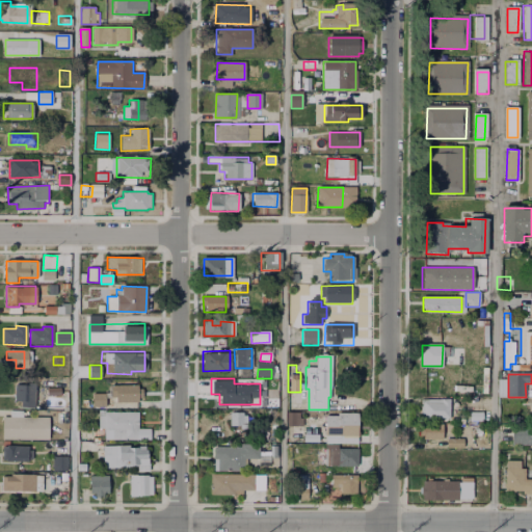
[(498,379),(506,379),(505,397),(498,397),(498,379)]
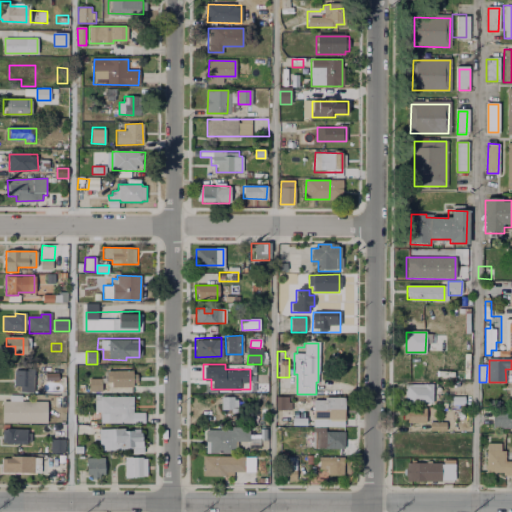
[(15,368),(33,368),(33,392),(19,392),(19,386),(15,386),(15,368)]
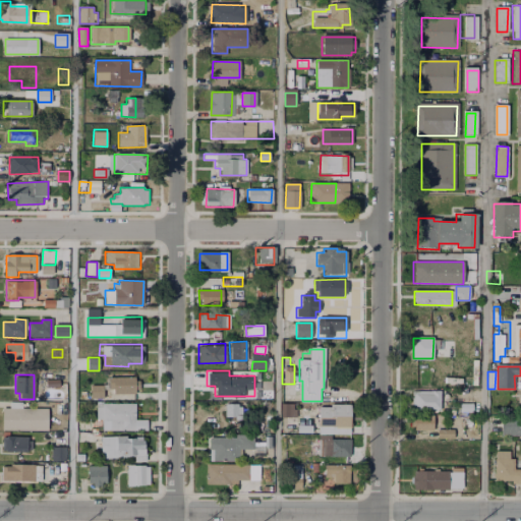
[(476,374),(476,387),(467,387),(467,384),(465,384),(465,375),(476,374)]
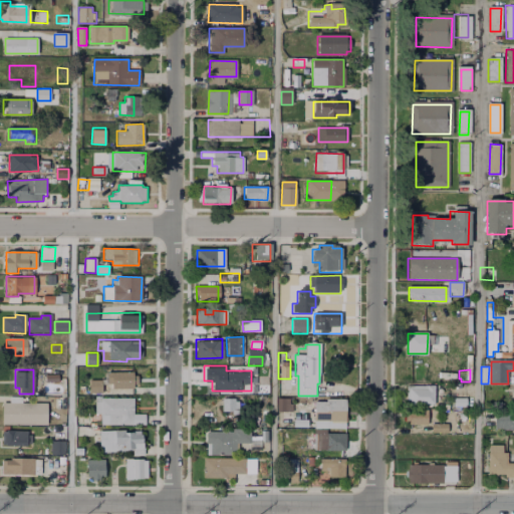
[(106,372),(134,372),(134,376),(138,376),(138,390),(112,390),(112,384),(106,384),(106,372)]
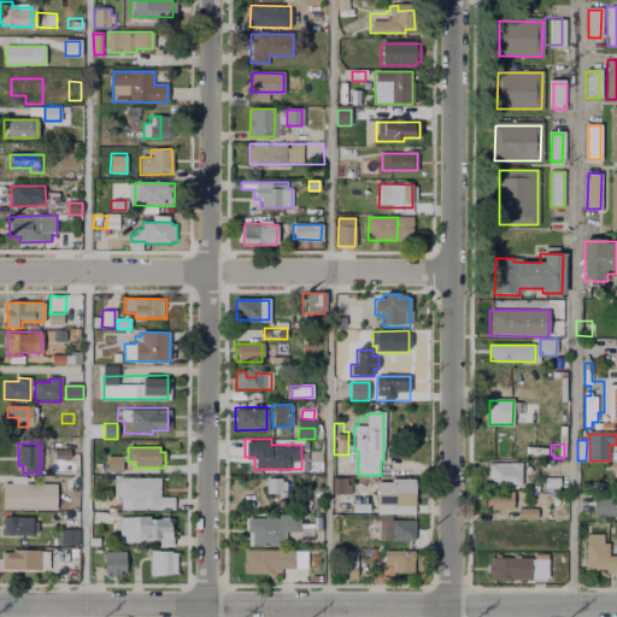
[(107,457),(122,457),(122,472),(107,471),(107,457)]
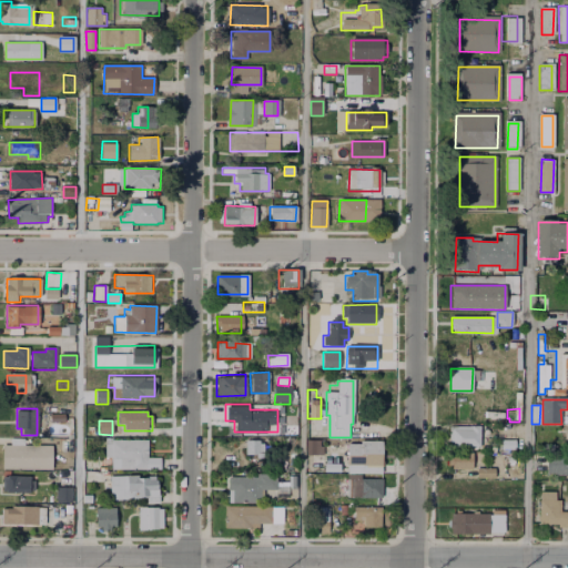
[(450,427),(480,427),(480,446),(450,446),(450,427)]
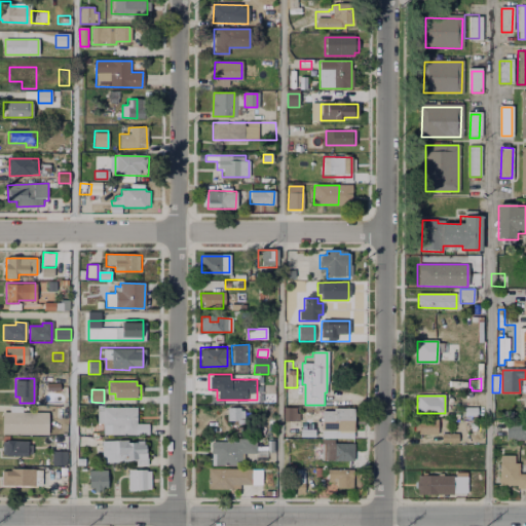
[(9,407),(23,407),(23,412),(49,412),(49,434),(5,434),(5,412),(9,412),(9,407)]
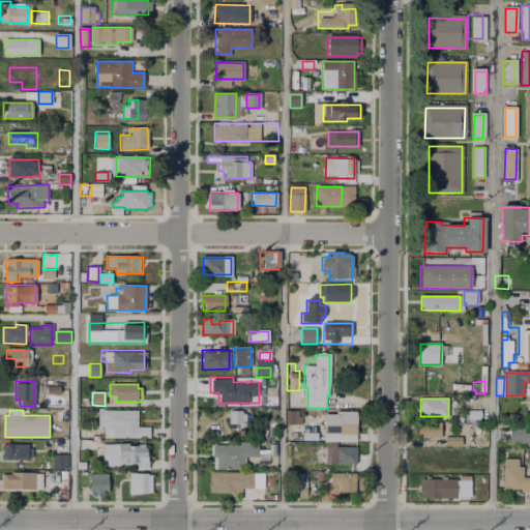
[(99,410),(137,410),(137,428),(149,428),(149,438),(105,438),(105,428),(99,428),(99,410)]
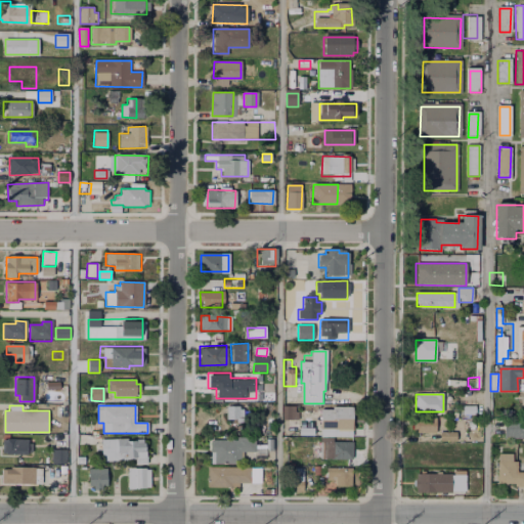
[(226,406),(244,406),(243,423),(233,423),(233,420),(226,420),(226,406)]
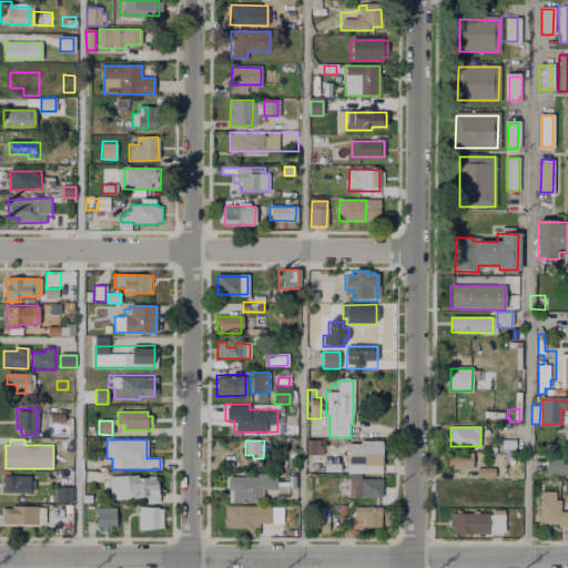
[(307,440),(322,440),(322,454),(307,454),(307,440)]
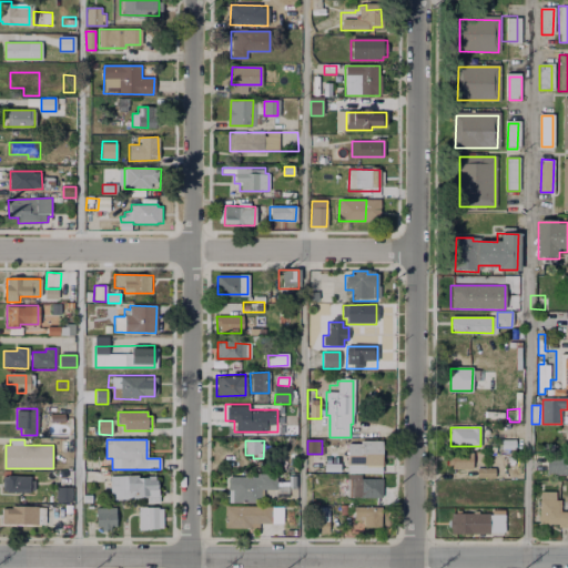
[(361,440),(382,442),(382,465),(347,465),(348,445),(361,445),(361,440)]
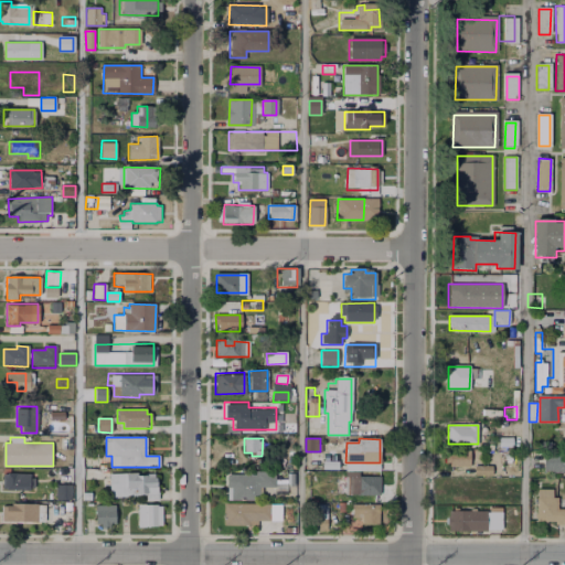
[(498,439),(513,439),(513,449),(498,449),(498,439)]
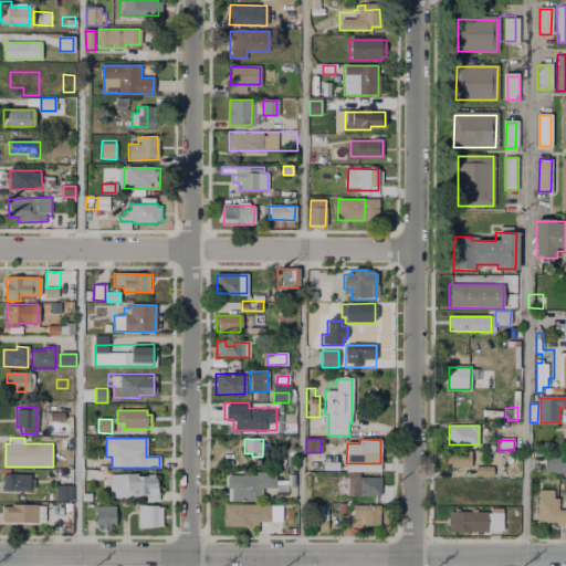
[(448,453),(473,453),(472,468),(450,467),(450,464),(448,464),(448,453)]
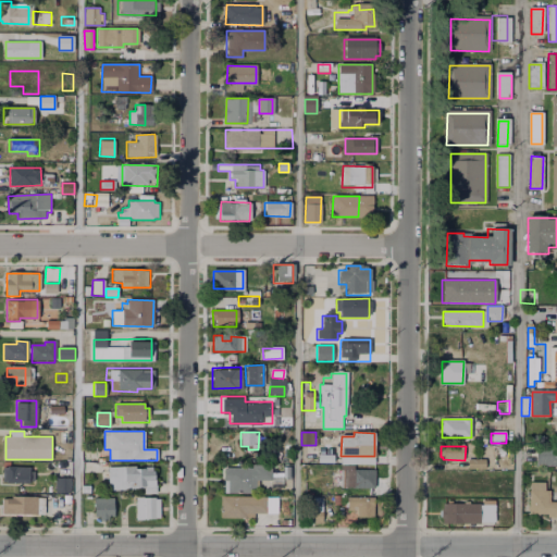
[(535,446),(556,446),(556,466),(535,466),(535,446)]
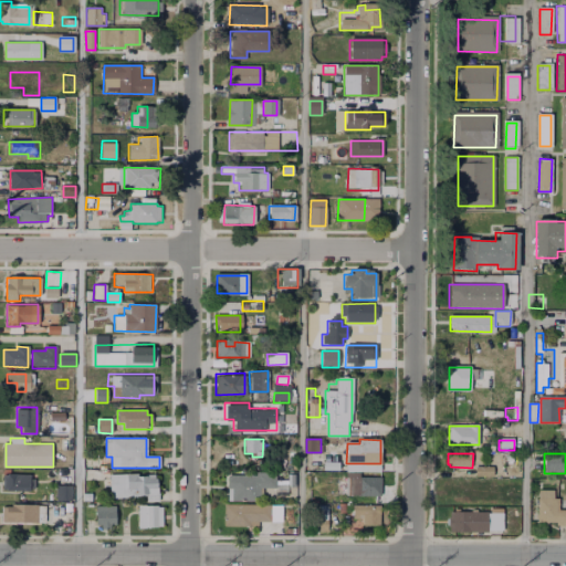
[(477,468),(493,468),(493,475),(477,477),(477,468)]
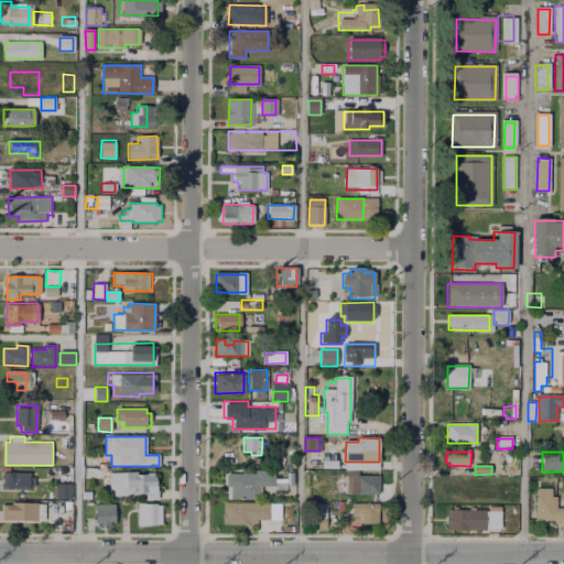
[(227,475),(252,475),(252,470),(266,470),(266,473),(274,473),(274,487),(260,487),(260,495),(253,495),(253,499),(227,499),(227,475)]
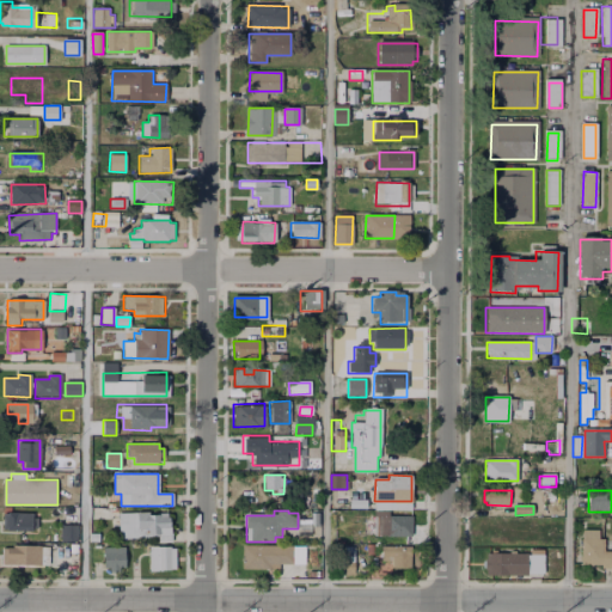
[(120,513),(135,512),(135,514),(136,538),(121,538),(120,513)]
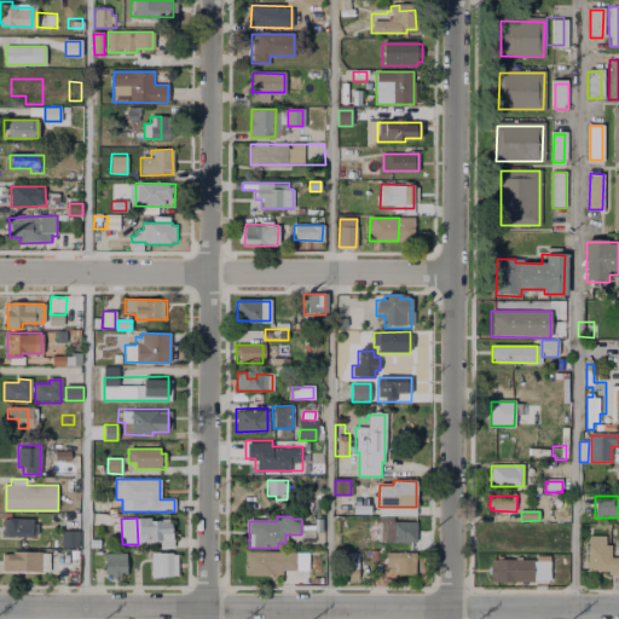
[(314,519),(323,519),(323,531),(313,531),(314,519)]
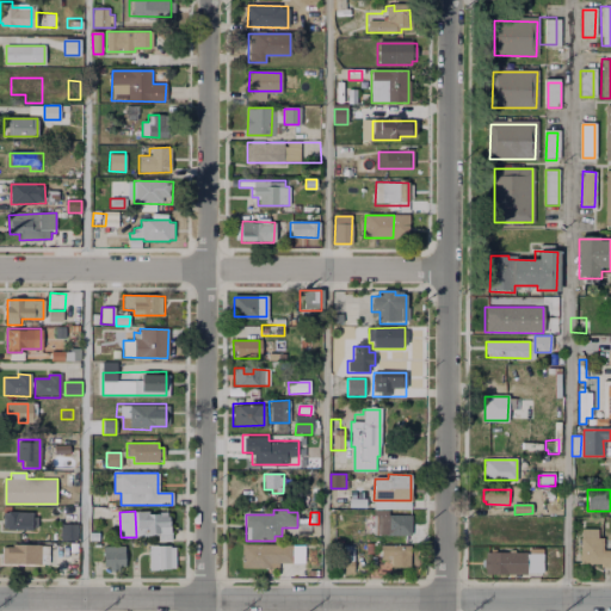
[(2,513),(35,513),(35,529),(2,529),(2,513)]
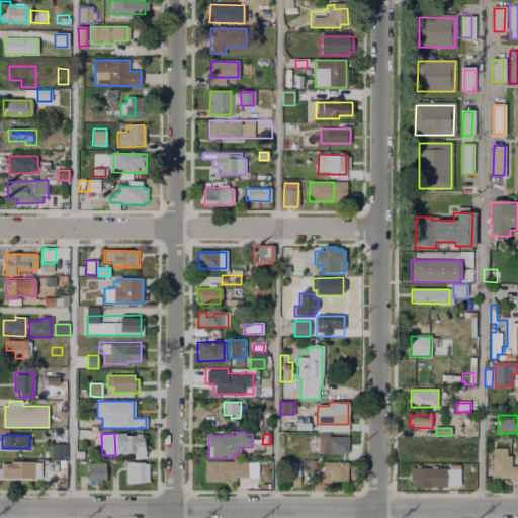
[(114,435),(144,435),(144,459),(133,459),(133,454),(115,455),(114,435)]
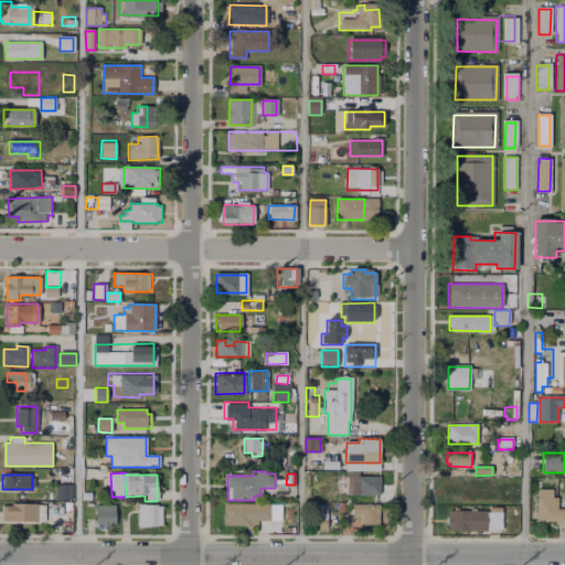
[(361,477),(380,478),(380,494),(360,494),(361,477)]
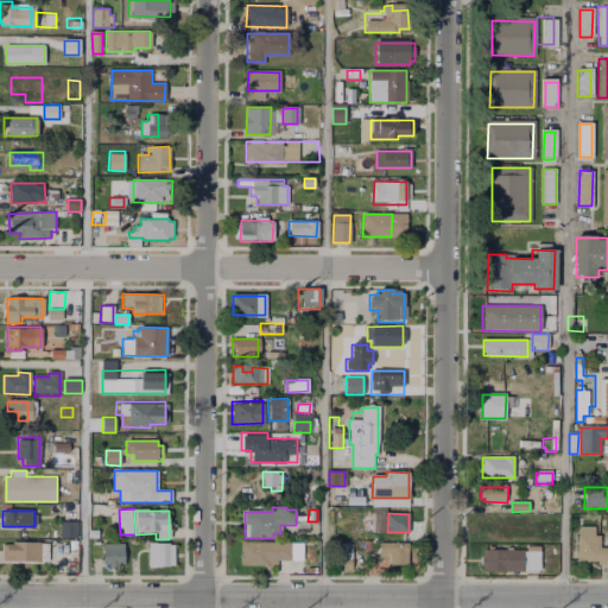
[(62,523),(76,523),(76,538),(62,538),(62,523)]
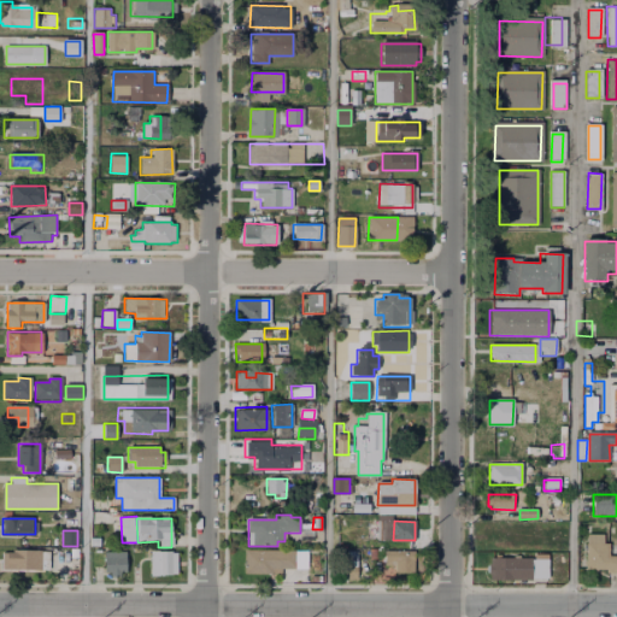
[(587,535),(604,535),(604,544),(616,544),(616,573),(603,573),(603,569),(587,569),(587,535)]
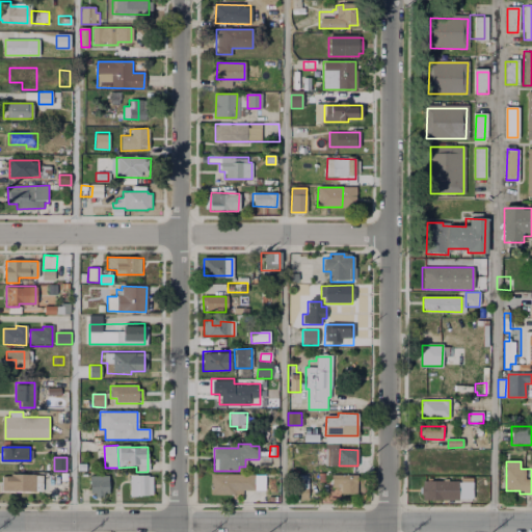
[(0,476),(12,476),(12,474),(35,474),(35,491),(0,491),(0,476)]
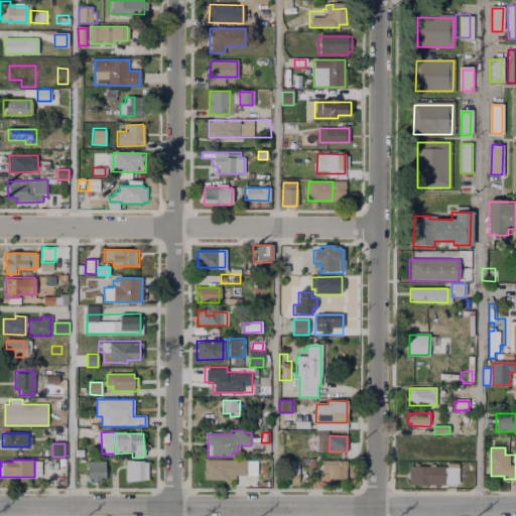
[(205,460),(246,461),(246,477),(235,477),(235,481),(204,480),(205,460)]
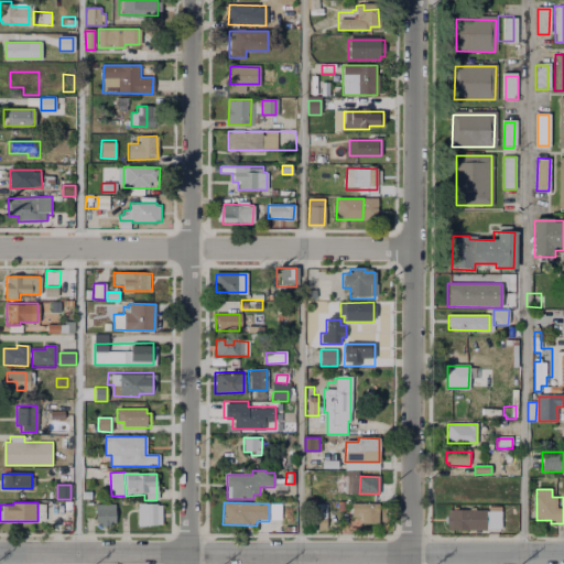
[(336,502),(344,502),(344,506),(354,506),(354,533),(337,534),(336,502)]
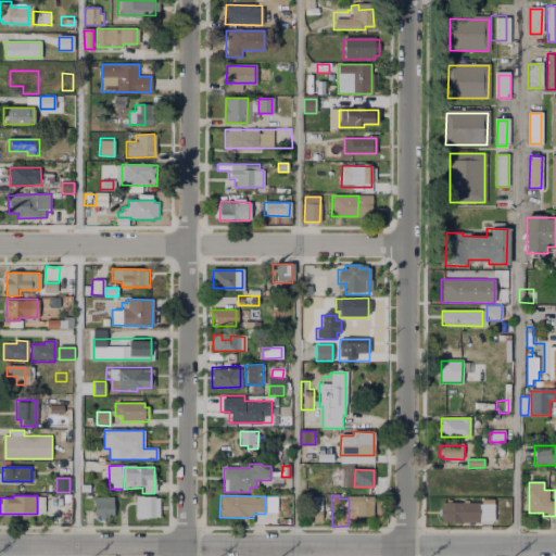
[(266,496),(277,496),(276,513),(266,513),(266,496)]
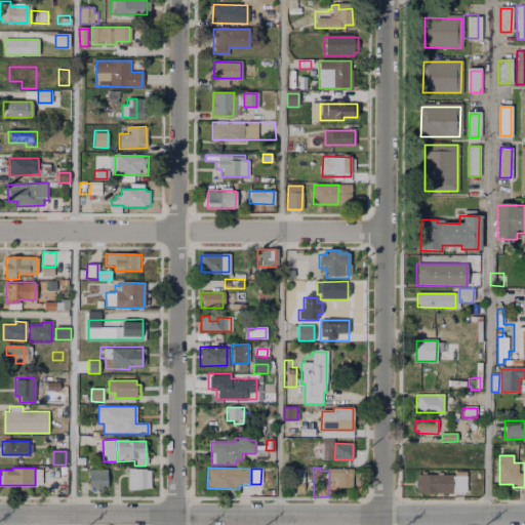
[(129,470),(151,470),(151,489),(129,489),(129,470)]
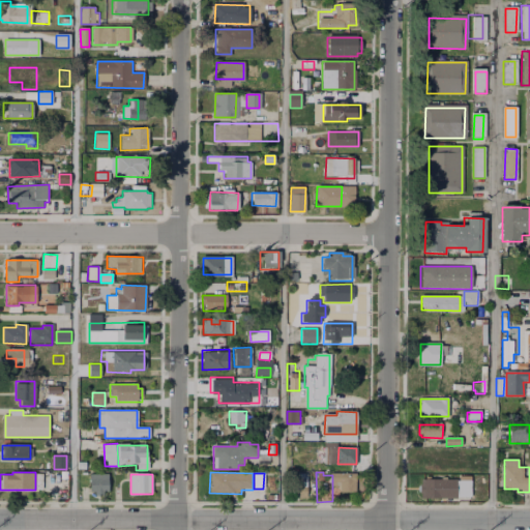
[(297,474),(306,474),(306,498),(292,498),(292,480),(294,480),(294,478),(297,478),(297,474)]
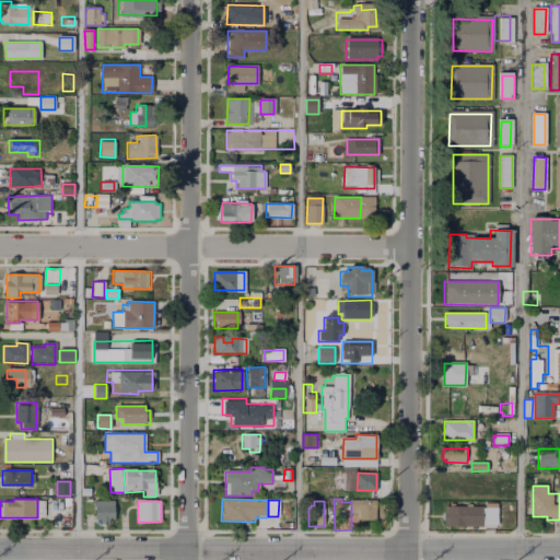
[(94,502),(114,502),(114,520),(94,520),(94,502)]
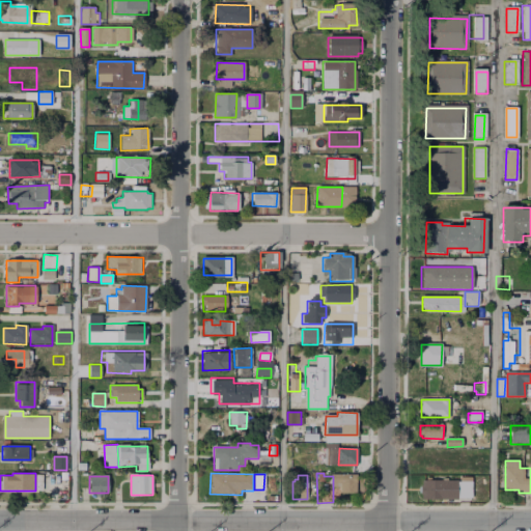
[(340,476),(356,476),(356,493),(340,493),(340,476)]
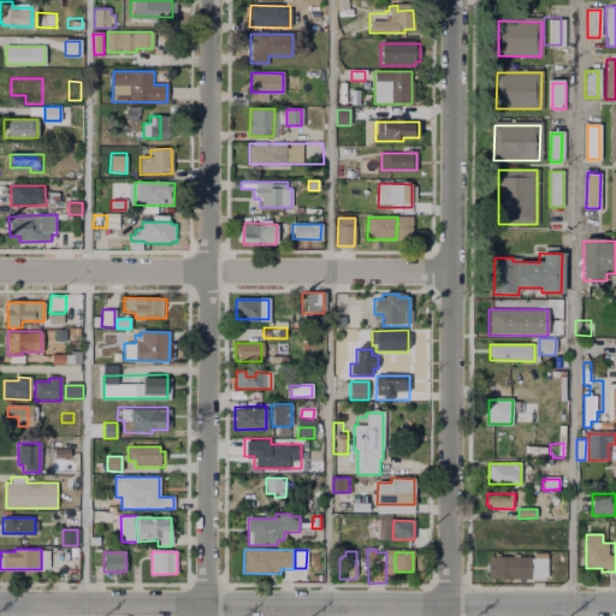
[(492,557),(533,558),(533,552),(550,554),(550,579),(492,578),(492,557)]
